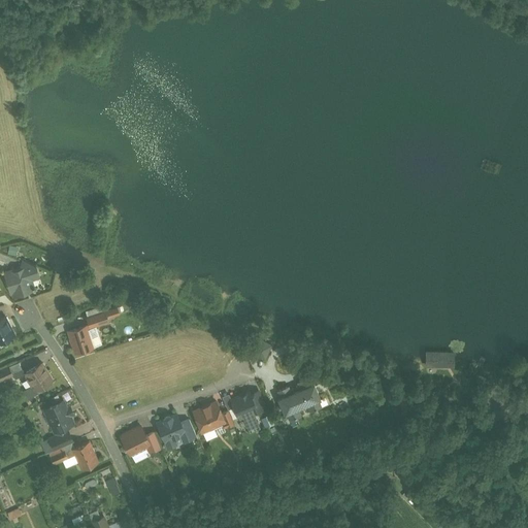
[(21,270),(17,271),(17,269),(7,272),(12,291),(13,291),(14,295),(36,288),(35,286),(33,286),(30,274),(38,272),(39,276),(40,275),(36,265),(23,260),(24,261),(21,270)]
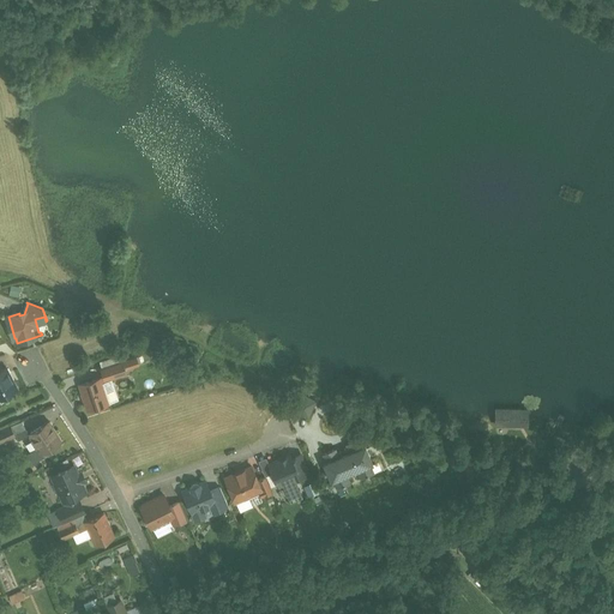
[(122,361),(102,368),(106,378),(126,372),(122,361)]
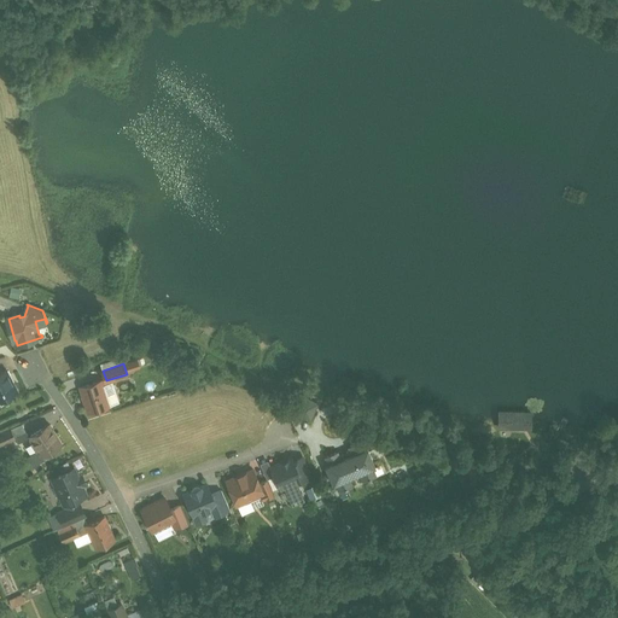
[(6,369),(0,373),(0,402),(1,404),(11,400),(9,396),(17,391),(6,369)]
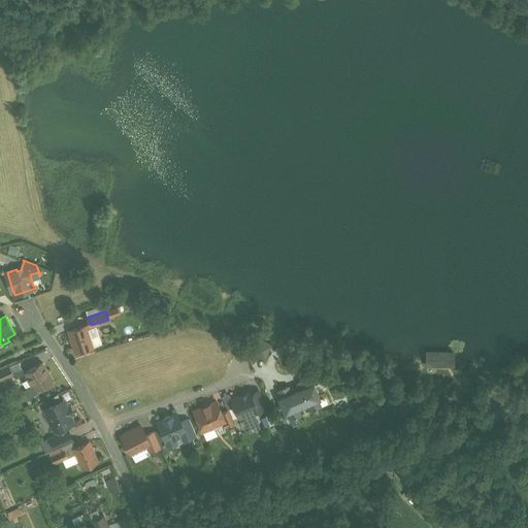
[(87,325),(69,330),(76,352),(81,350),(83,351),(88,349),(89,348),(94,345),(87,325)]
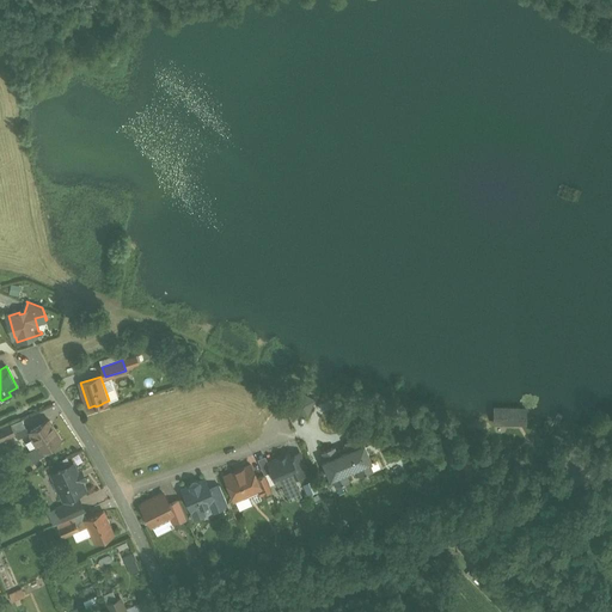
[(316,399),(301,392),(293,409),(308,416),(316,399)]
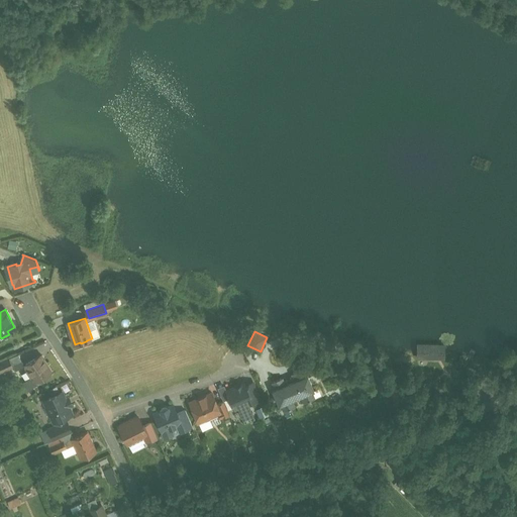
[(19,354),(9,358),(12,365),(22,360),(19,354)]
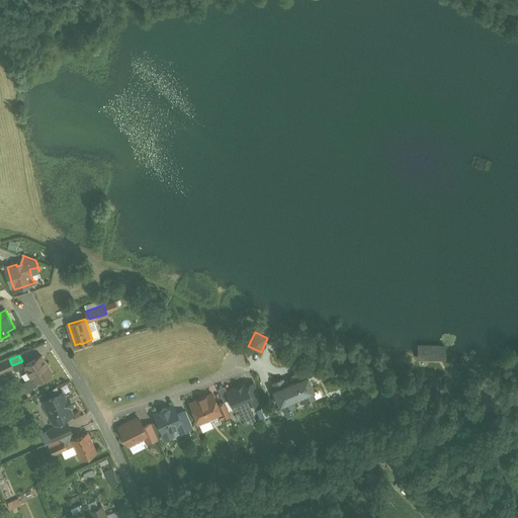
[(40,355),(25,365),(28,369),(26,371),(31,378),(33,377),(38,384),(47,379),(45,377),(52,372),(40,355)]
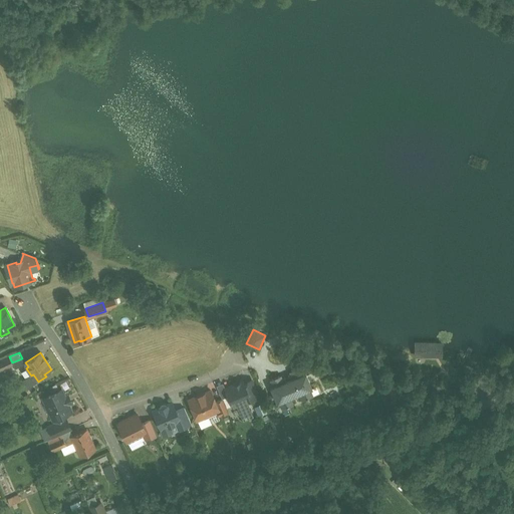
[(9,356),(0,360),(0,368),(0,370),(13,364),(12,362),(9,356)]
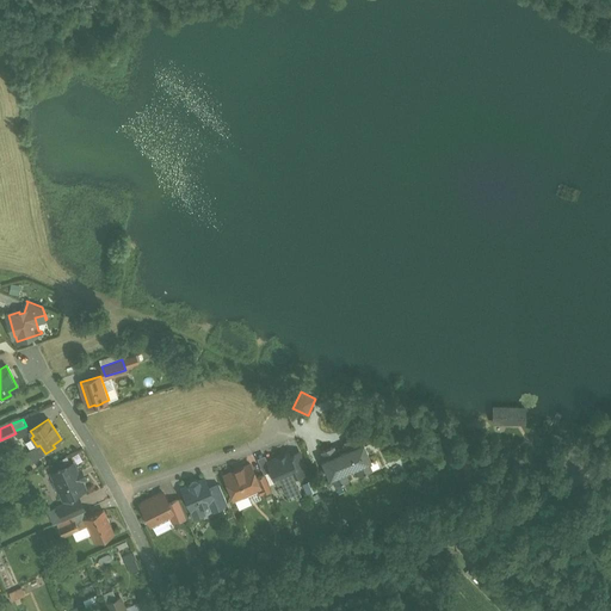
[(346,445),(337,449),(334,445),(328,448),(327,448),(327,449),(321,451),(325,460),(323,460),(322,460),(322,461),(322,462),(329,477),(329,479),(331,477),(332,477),(335,486),(341,483),(343,485),(344,483),(344,482),(350,480),(346,471),(356,467),(359,476),(365,474),(368,474),(366,473),(372,470),(369,462),(370,461),(371,461),(371,460),(364,444),(364,443),(363,443),(362,443),(358,436),(352,438),(350,438),(350,439),(344,442),(346,445)]
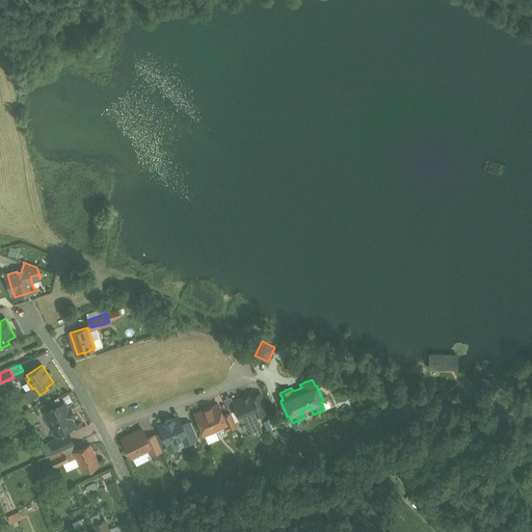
[(261,393),(253,397),(250,394),(233,401),(241,420),(245,418),(250,430),(260,426),(255,414),(267,408),(261,393)]
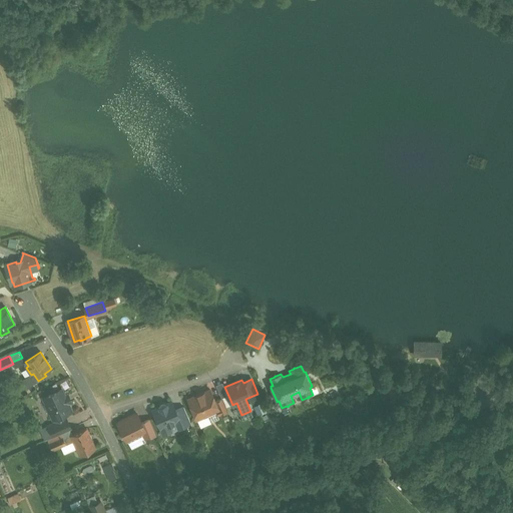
[(62,389),(43,397),(47,404),(45,405),(48,412),(50,412),(53,419),(72,411),(62,389)]
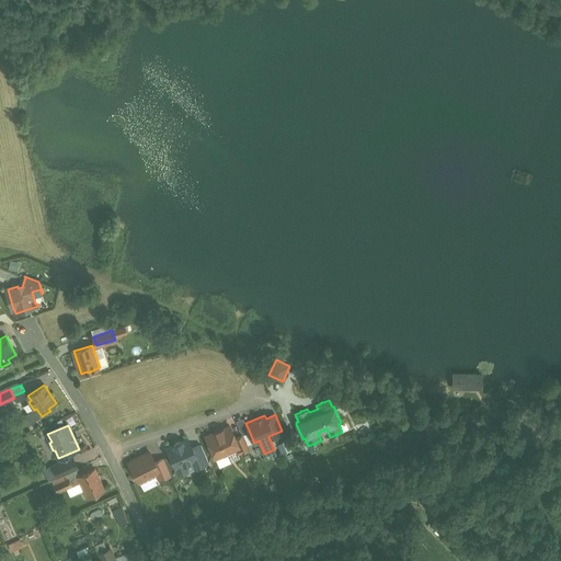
[(230,426),(206,436),(216,458),(238,449),(240,448),(236,438),(230,426)]
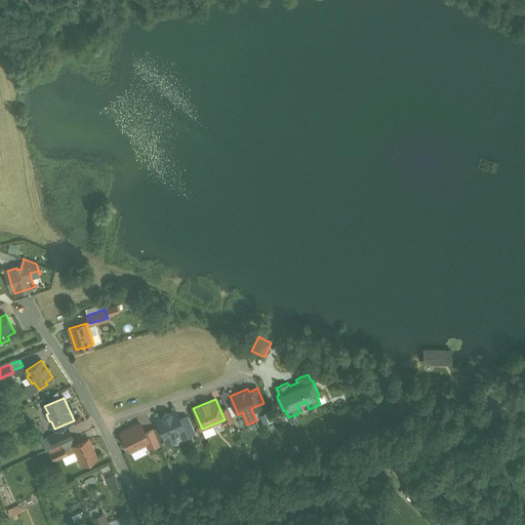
[(228,408),(220,410),(225,419),(223,420),(224,425),(233,420),(228,408)]
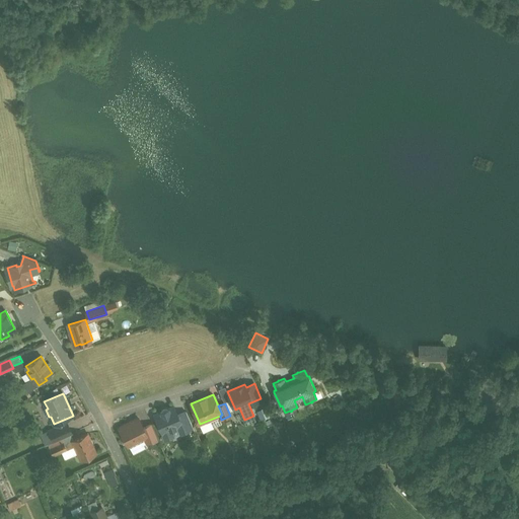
[(174,406),(155,415),(158,423),(158,424),(160,430),(161,430),(162,433),(170,430),(177,427),(182,425),(178,415),(174,406)]
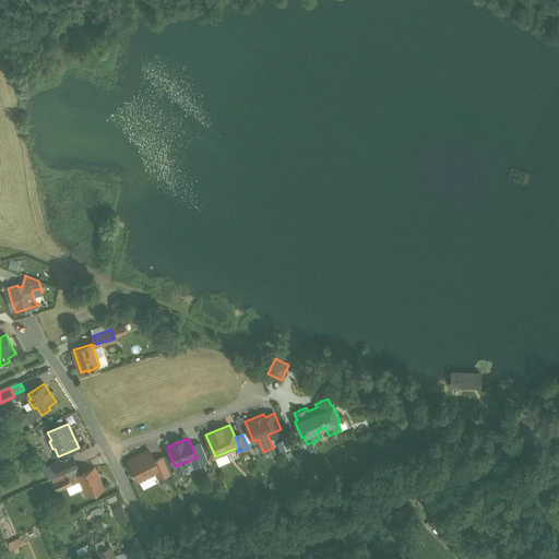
[(287,438),(282,440),(286,451),(292,448),(287,438)]
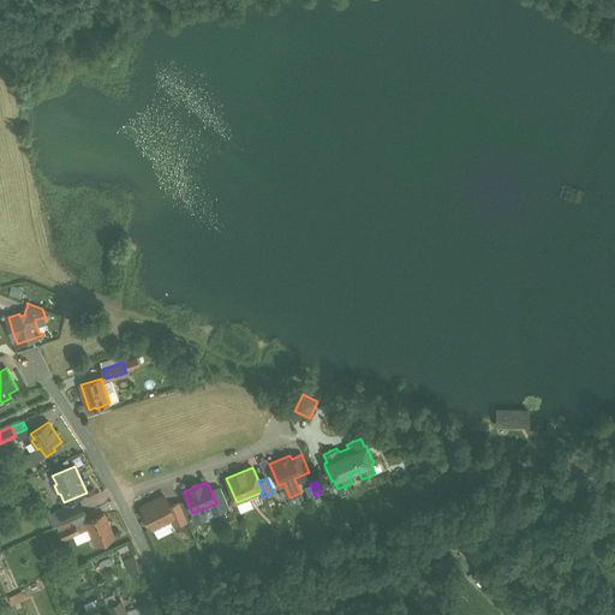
[(221,488),(212,491),(216,503),(210,506),(214,513),(230,506),(221,488)]
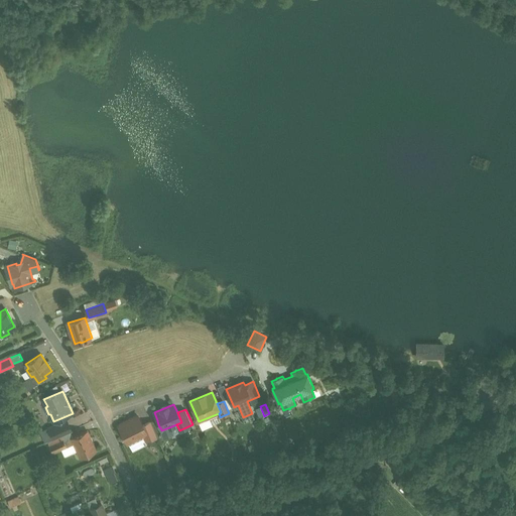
[(370,412),(359,415),(361,421),(372,418),(370,412)]
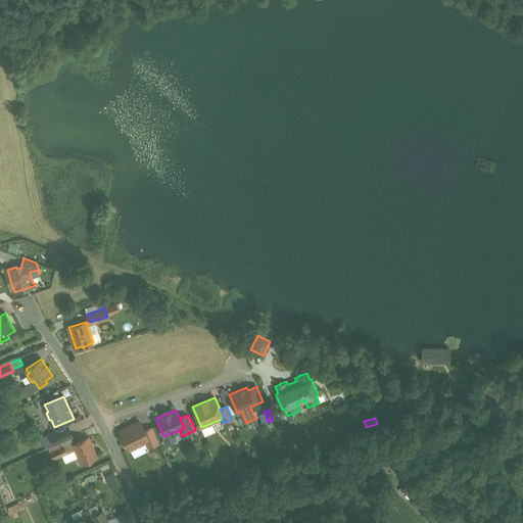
[(140,422),(130,427),(128,427),(124,429),(123,430),(121,431),(130,449),(146,441),(149,439),(145,431),(140,422)]
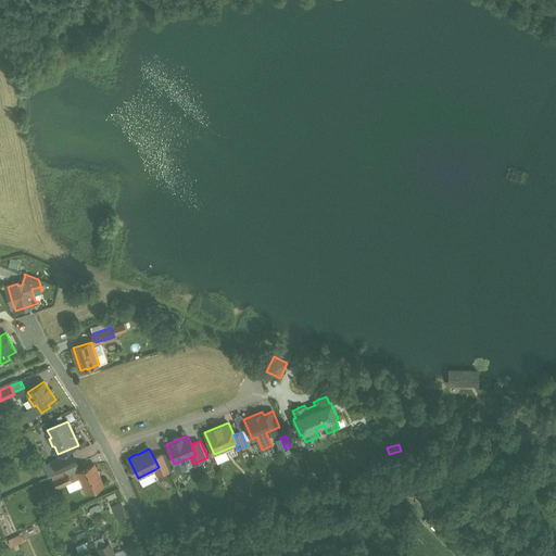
[(169,471),(163,454),(154,458),(159,467),(155,469),(158,475),(169,471)]
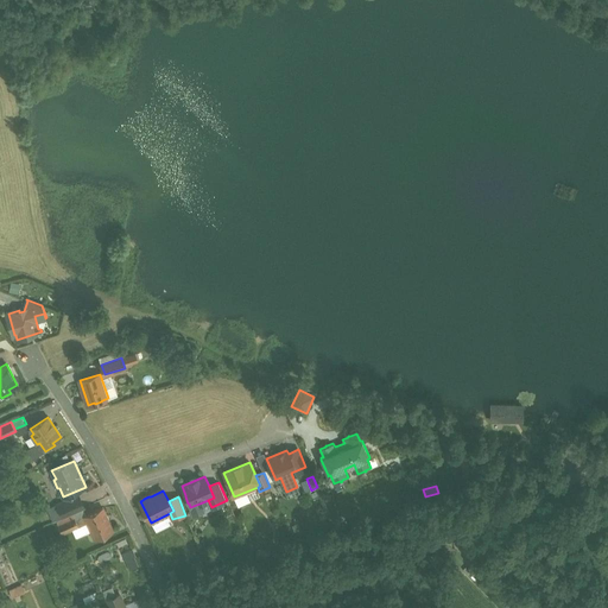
[(67,500),(57,504),(63,517),(73,513),(67,500)]
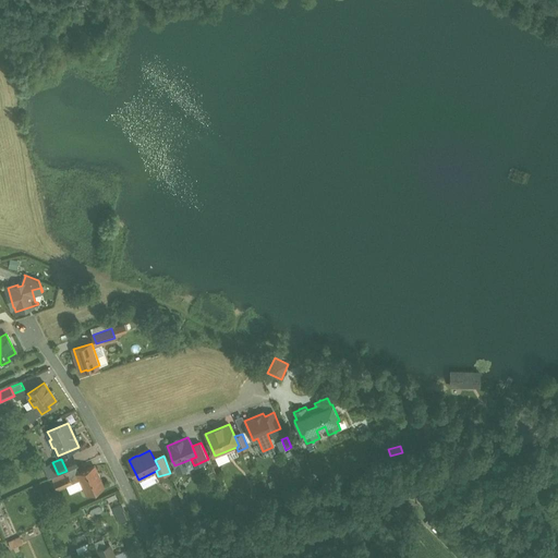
[(183,462),(174,465),(177,470),(180,471),(185,469),(183,462)]
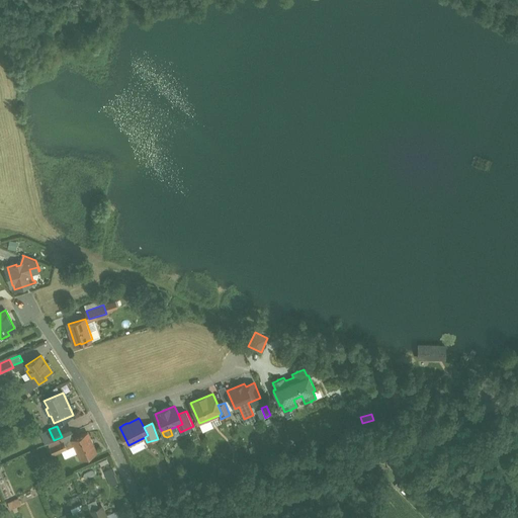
[(74,439),(72,439),(75,445),(81,459),(97,452),(88,432),(74,439)]
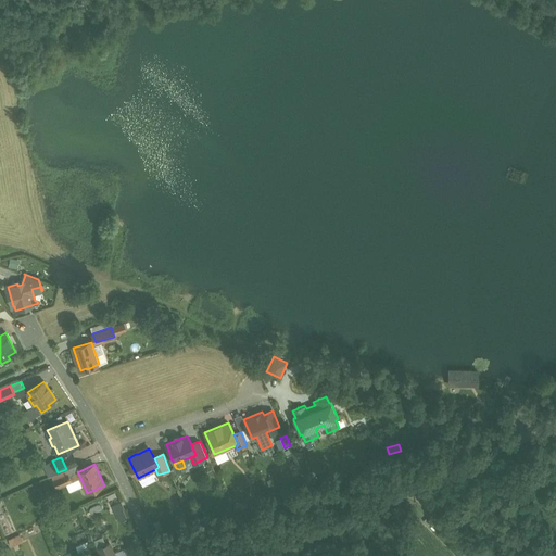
[(76,465),(66,469),(73,481),(80,478),(77,471),(79,471),(76,465)]
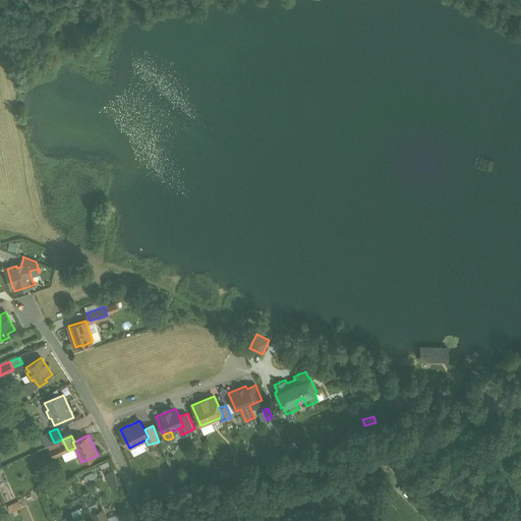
[(54,443),(49,446),(54,458),(54,457),(68,451),(62,440),(54,443)]
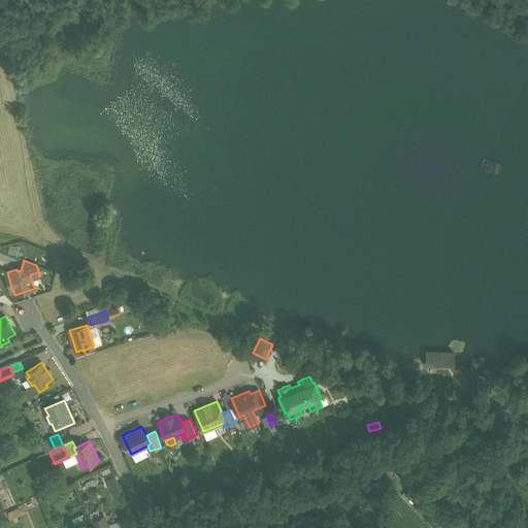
[(116,494),(124,491),(118,475),(108,480),(116,494)]
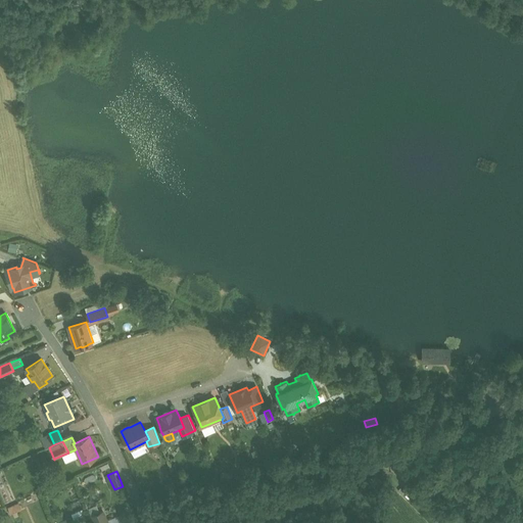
[(232,472),(222,472),(222,482),(231,482),(232,472)]
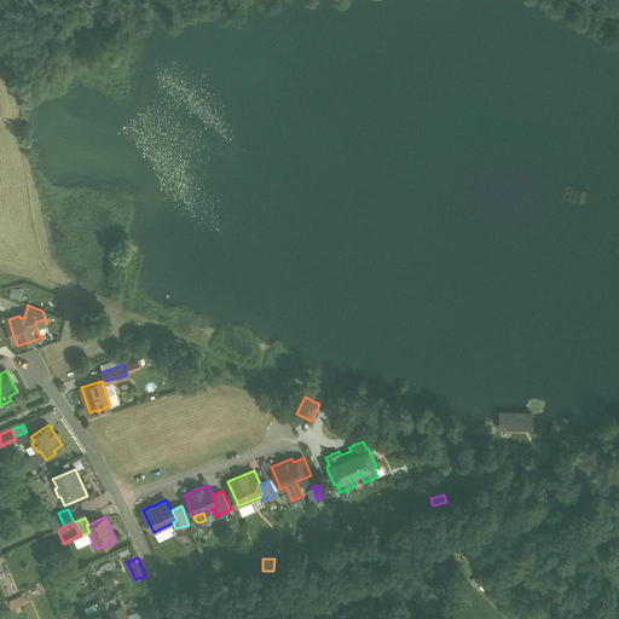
[(120,562),(98,572),(100,578),(122,567),(120,562)]
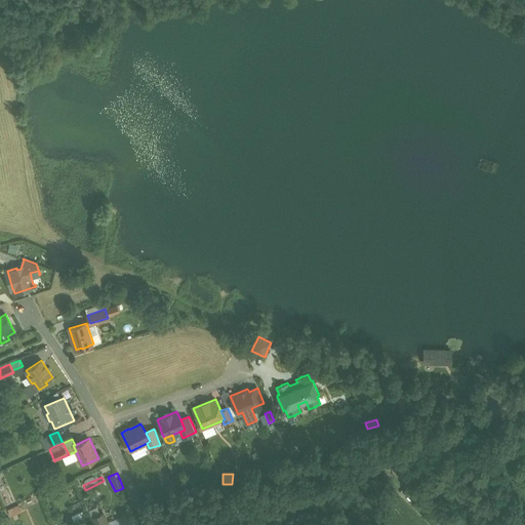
[(214,481),(208,478),(205,484),(211,486),(214,481)]
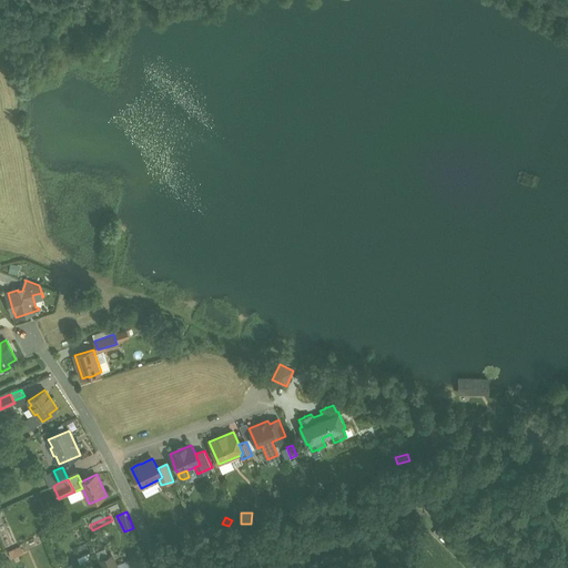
[(20,547),(9,551),(12,558),(23,554),(20,547)]
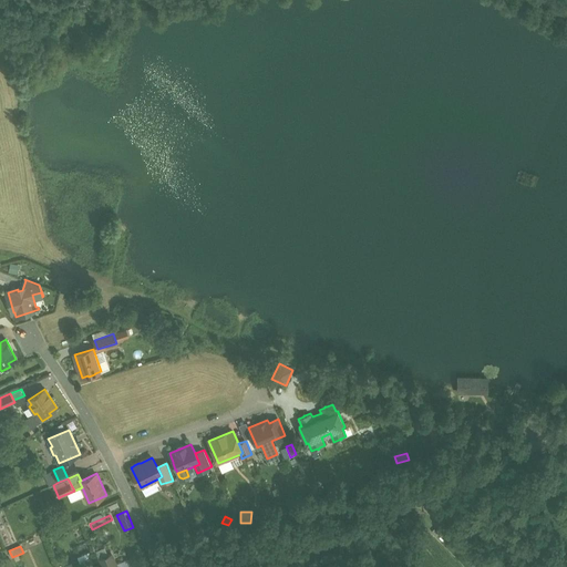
[(84,566),(96,562),(92,552),(80,557),(84,566)]
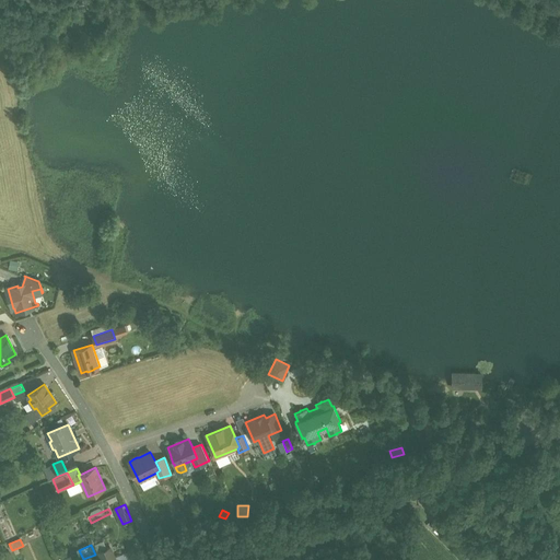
[(115,559),(109,547),(97,552),(101,559),(115,559)]
